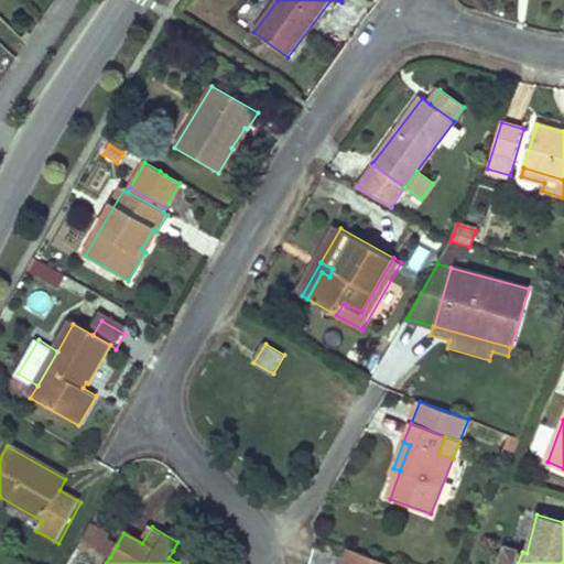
[(115,549),(117,545),(89,529),(83,541),(110,557),(115,549)]
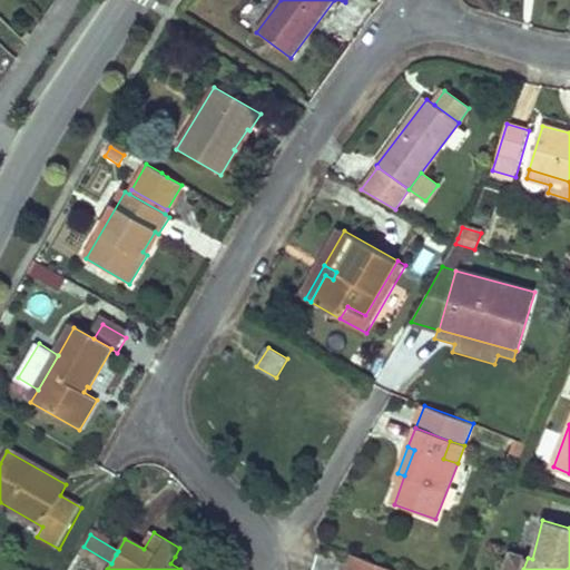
[(505,569),(523,569),(528,558),(510,554),(505,569)]
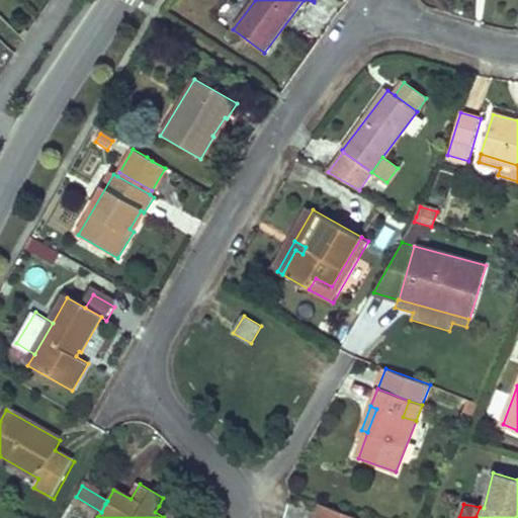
[(357,517),(322,505),(318,517),(357,517)]
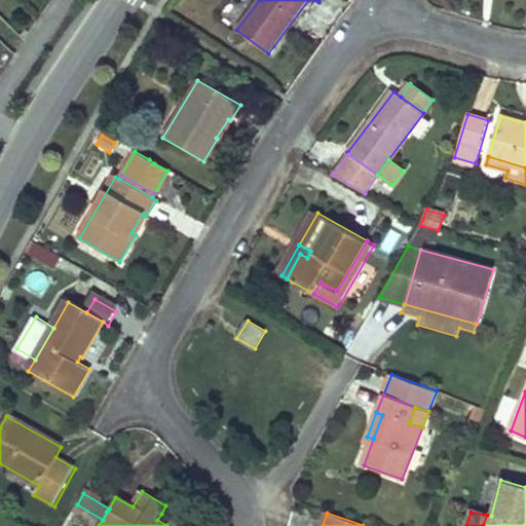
[(182,525),(161,514),(157,520),(166,525),(182,525)]
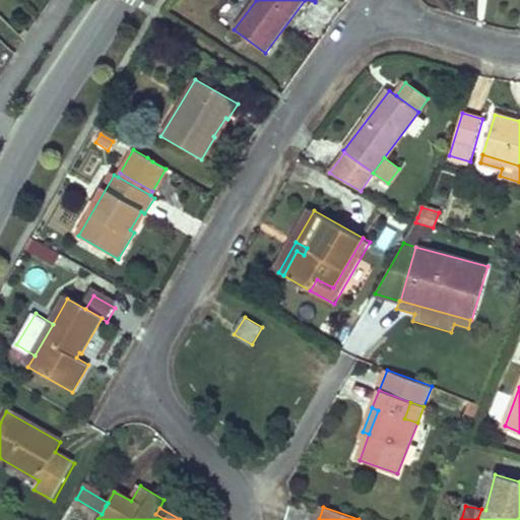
All buildings are outlined.
